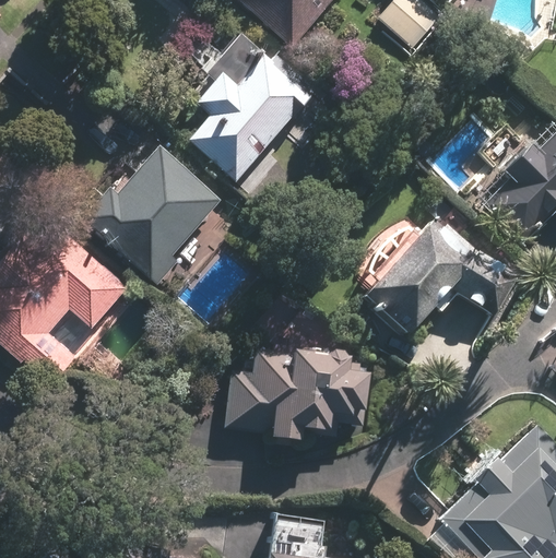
[(229,0),(291,49),(331,0),(229,0)]
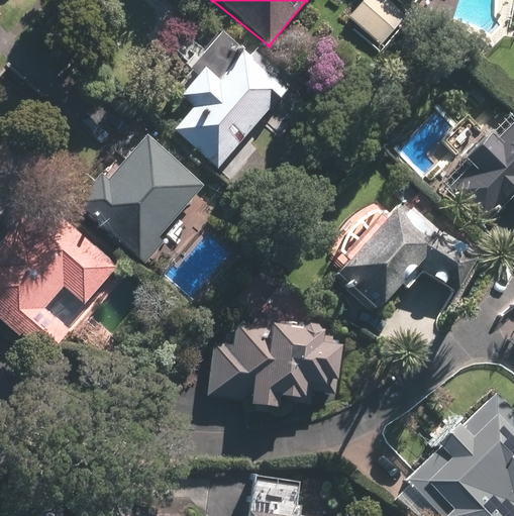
[(388,0),(360,0),(344,18),(379,48),(407,16),(388,0)]
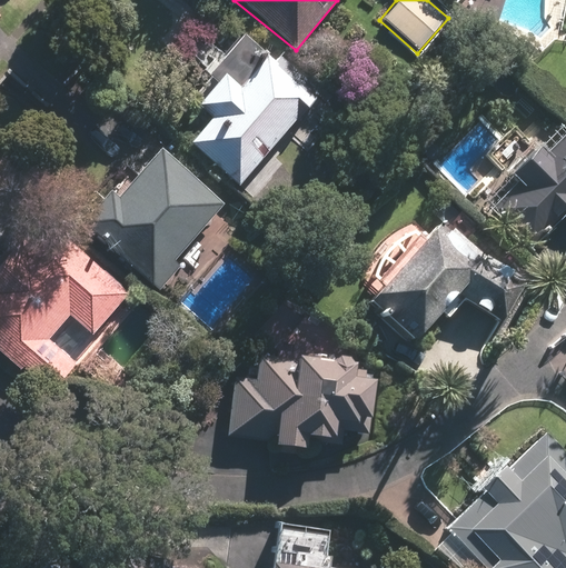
[(190,145),(262,207),(281,187),(257,166),(317,97),(244,33),(209,73),(219,82),(199,106),(214,118),(190,145)]
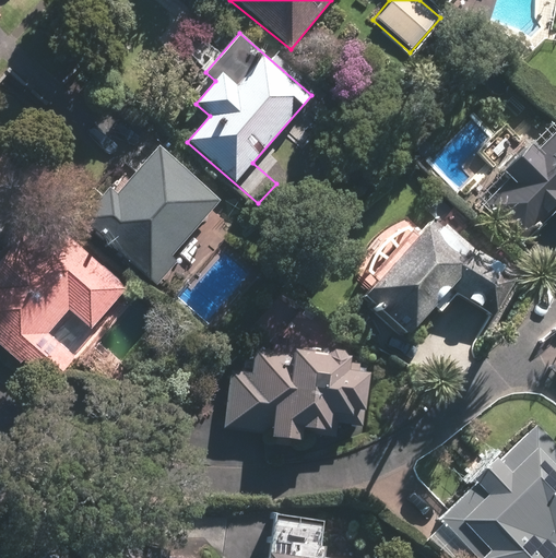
[(508,179),(482,204),(520,242),(553,211),(555,213),(555,129),(536,150),(528,141),(499,170),(508,179)]
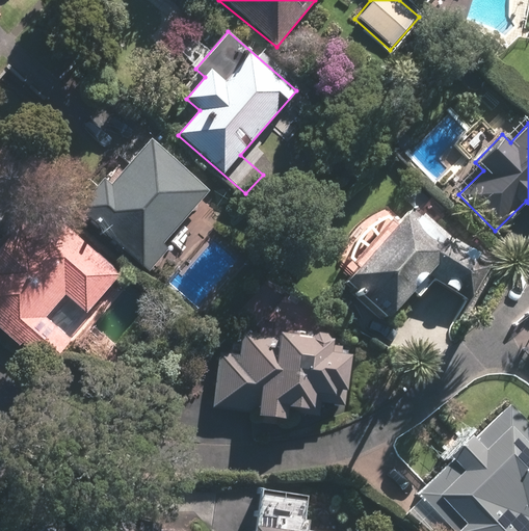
[(107,177),(78,208),(149,272),(169,249),(163,243),(211,191),(152,137),(112,181),(107,177)]
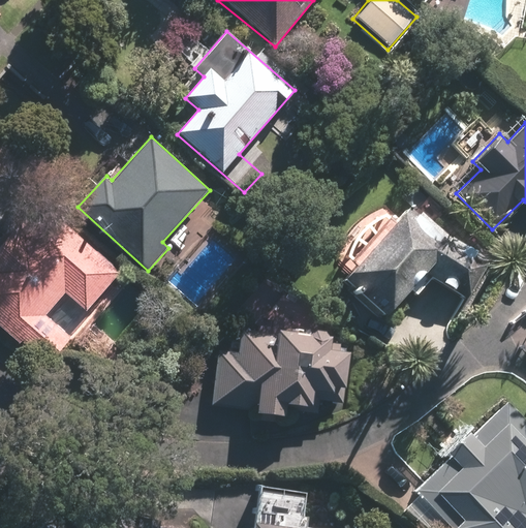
[(0,328),(43,367),(71,337),(47,314),(66,293),(86,311),(121,273),(40,199),(0,244),(0,328)]
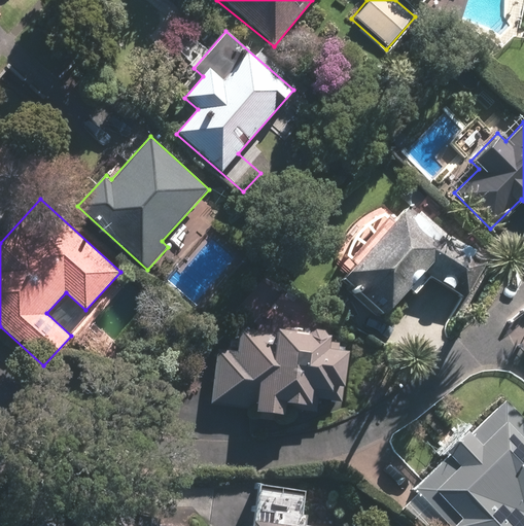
[(415,293),(428,279),(465,299),(487,257),(434,230),(409,207),(345,280),(385,315),(409,288),(415,293)]
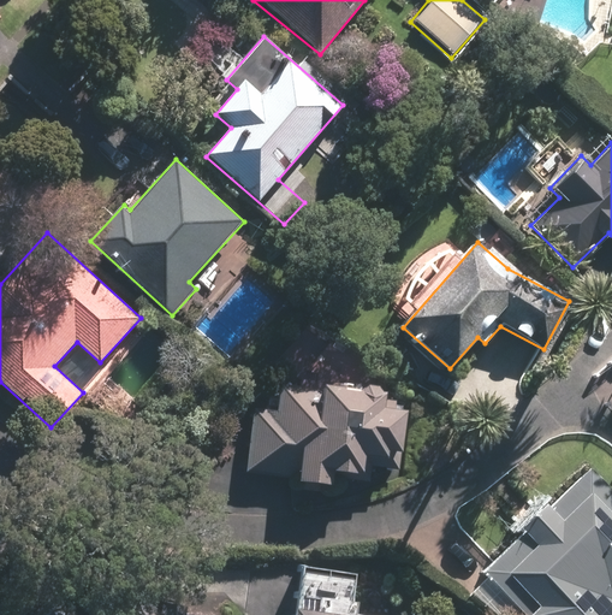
[(251,408),(244,474),(334,483),(336,468),(363,472),(366,453),(402,456),(406,408),(387,406),(390,389),(281,378),(278,412),(251,408)]
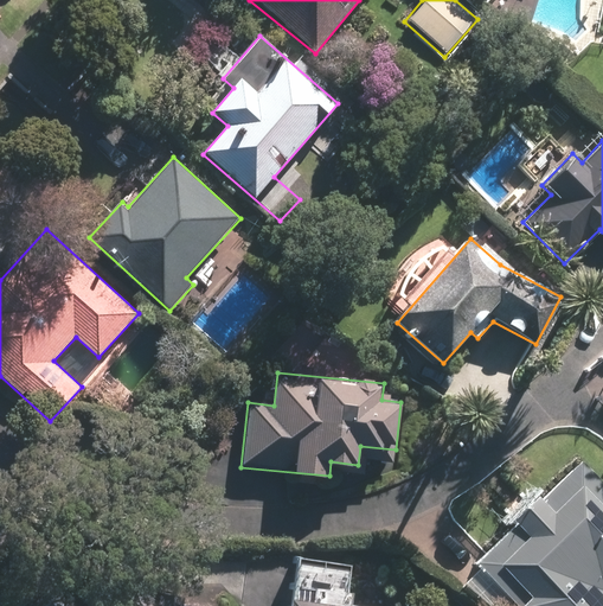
[(602,605),(602,479),(583,459),(475,563),(517,605),(602,605)]
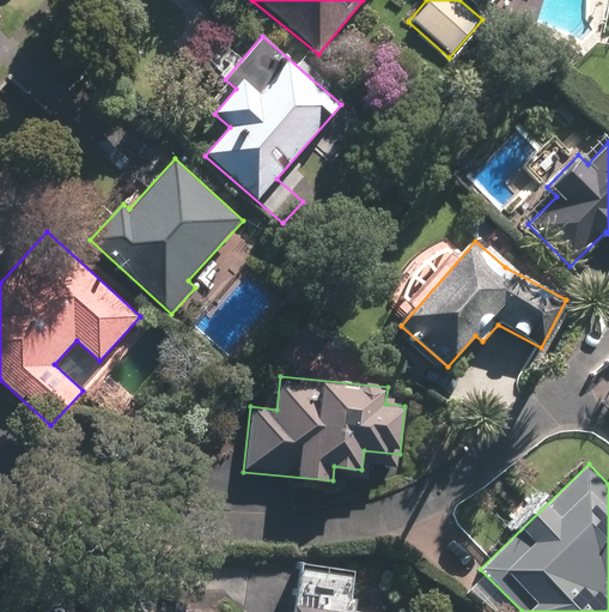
[(358,569),(300,562),(293,611),(375,611),(352,609),(358,569)]
